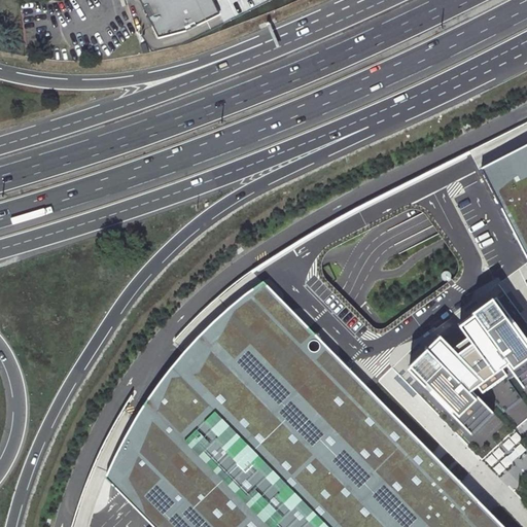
[(137,0),(153,37),(182,30),(213,14),(207,0),(137,0)]
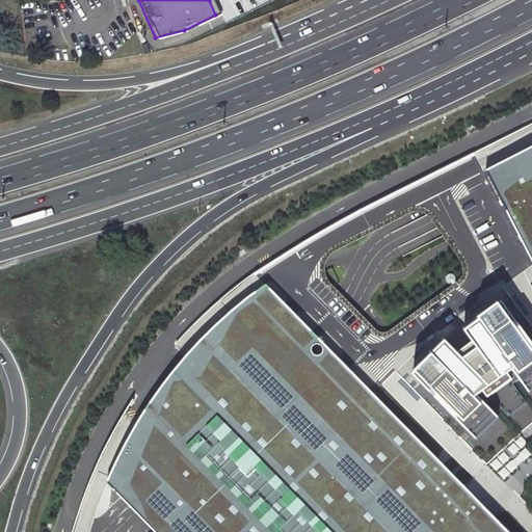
[(531,153),(490,175),(506,202),(520,224),(531,245),(531,153)]
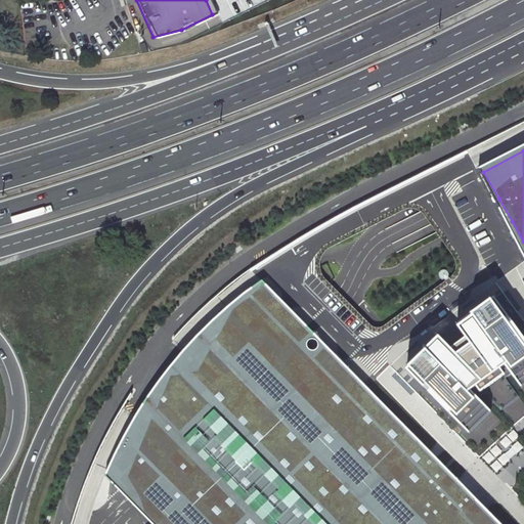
[(501,523),(478,499),(325,346),(275,295),(261,281),(237,299),(206,326),(172,363),(159,381),(144,402),(137,398),(130,393),(119,412),(107,432),(99,447),(92,463),(151,523),(501,523)]
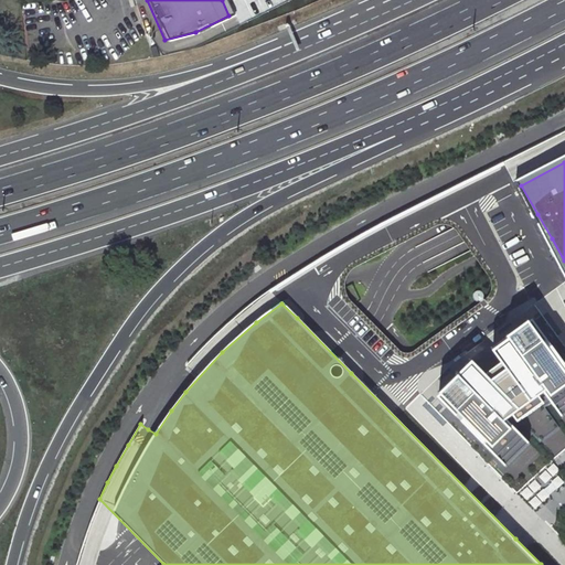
[(564,348),(533,304),(465,351),(419,394),(515,493),(556,458),(564,450),(564,348)]
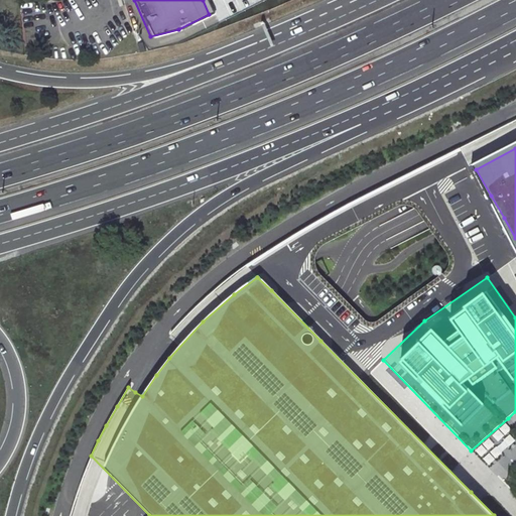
[(149,515),(91,456),(78,492),(73,507),(70,515),(149,515)]
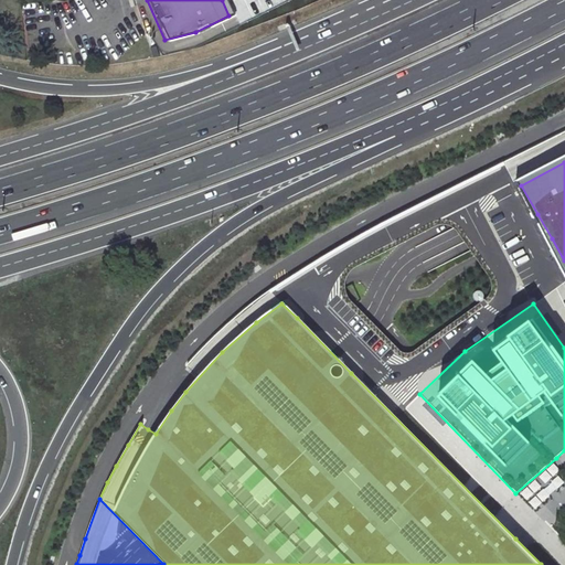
All buildings are outlined.
